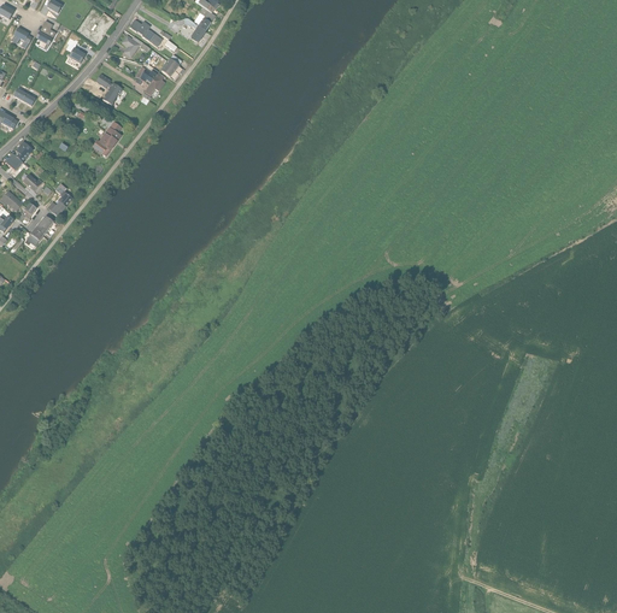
[(51,0),(46,7),(57,13),(62,5),(54,0),(51,0)]
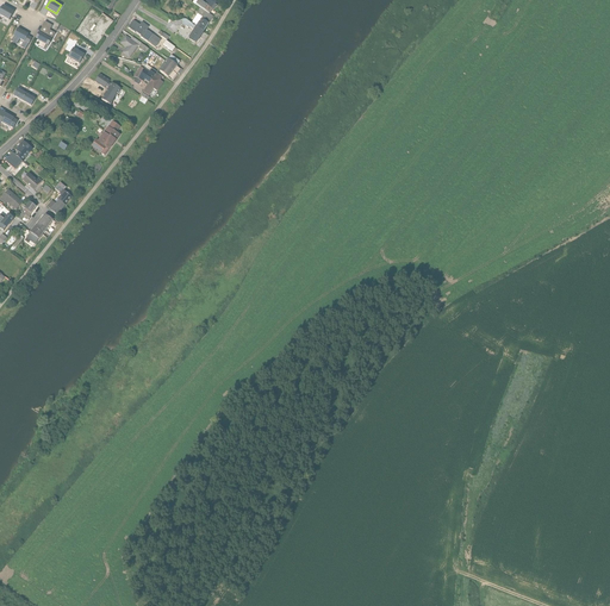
[(210,13),(212,8),(204,2),(200,0),(198,0),(195,4),(200,7),(204,10),(209,12),(210,13)]
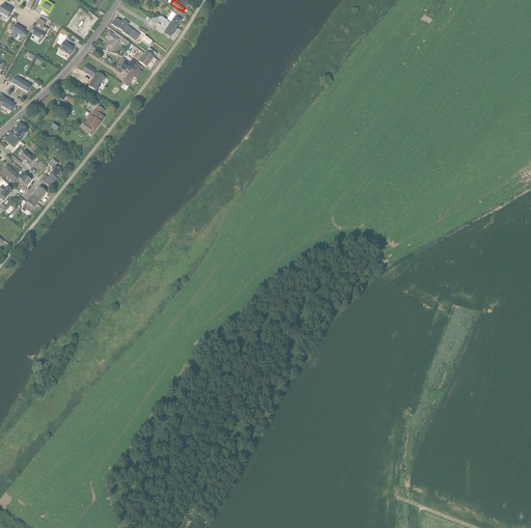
[(178,0),(177,2),(185,7),(186,8),(188,4),(187,3),(189,1),(187,0),(178,0)]
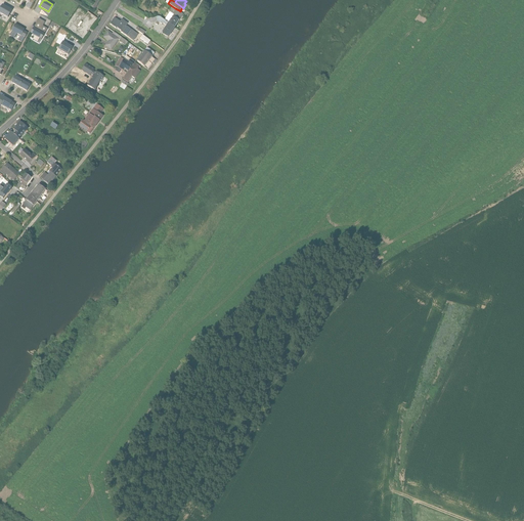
[(0,5),(0,11),(8,15),(10,11),(12,8),(9,7),(2,3),(0,6),(0,5)]
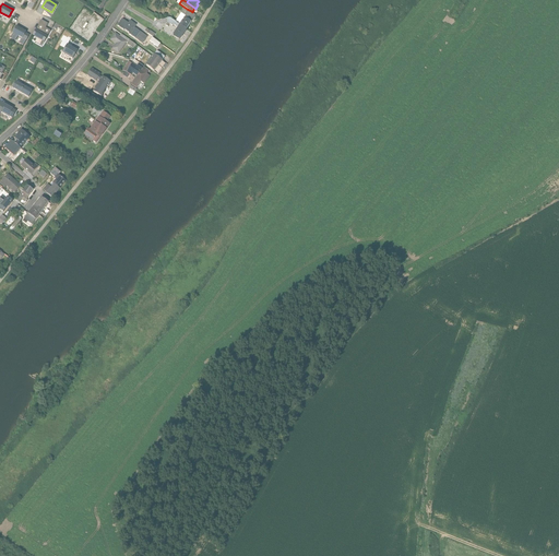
[(175,20),(179,23),(181,20),(183,16),(191,21),(195,14),(192,12),(191,11),(187,9),(183,7),(181,11),(180,11),(175,20)]
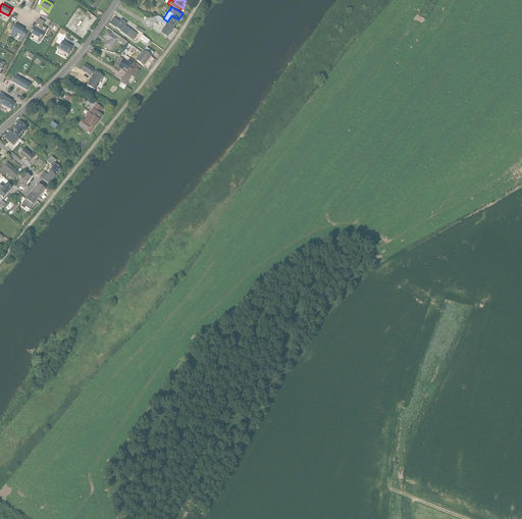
[(115,17),(114,15),(109,22),(115,27),(116,26),(118,28),(122,21),(120,20),(119,19),(115,17)]
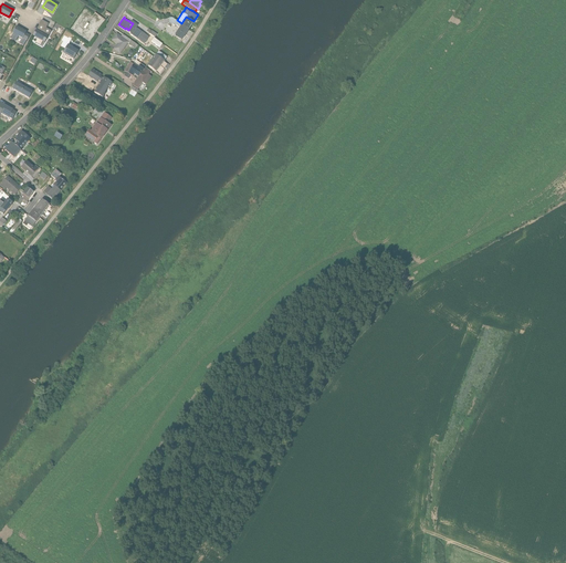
[(181,23),(177,20),(173,17),(169,17),(169,21),(167,24),(170,25),(171,23),(175,25),(176,24),(179,27),(181,23)]
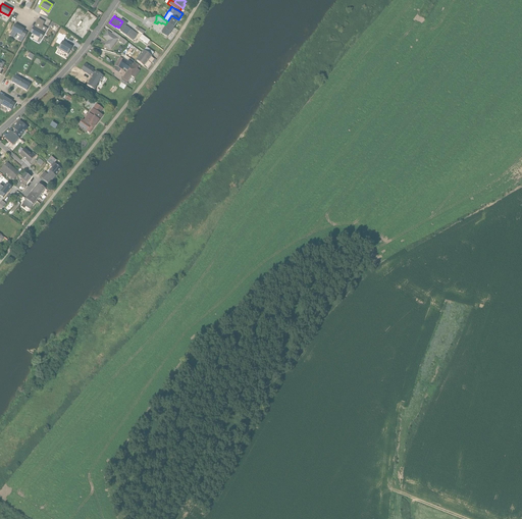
[(167,21),(174,27),(178,19),(171,15),(169,18),(167,21)]
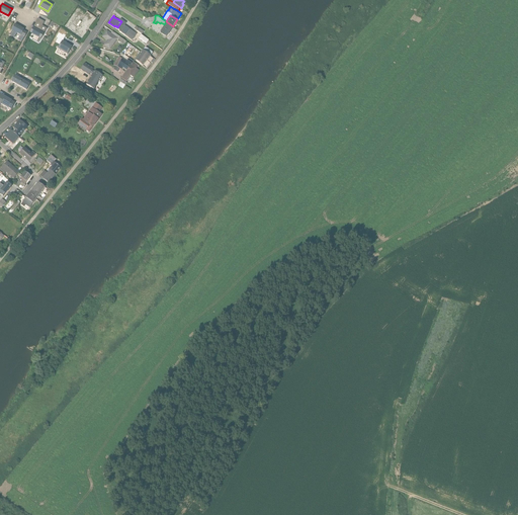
[(37,16),(31,33),(42,37),(48,25),(44,24),(45,19),(37,16)]
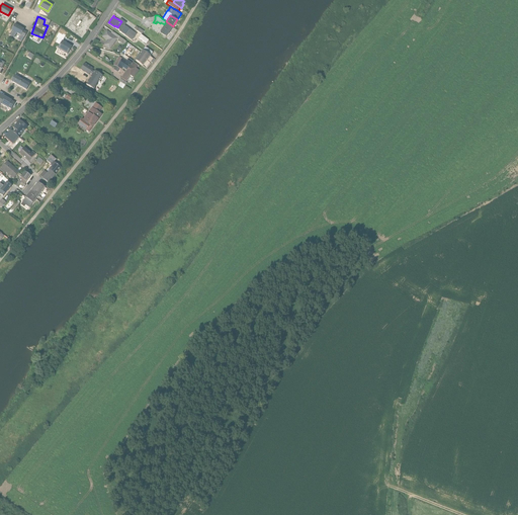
[(121,21),(117,27),(120,28),(119,29),(125,34),(125,33),(130,27),(124,23),(121,21)]
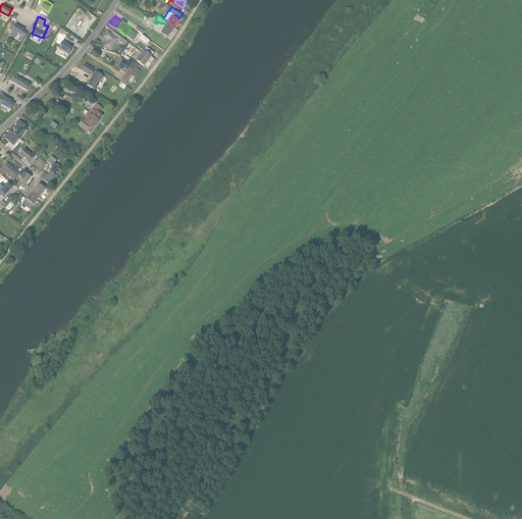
[(167,21),(165,24),(161,32),(168,36),(174,27),(167,21)]
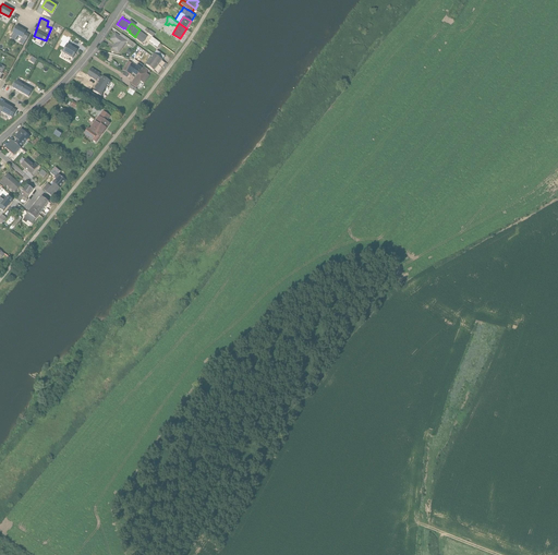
[(16,24),(12,31),(25,39),(29,33),(25,31),(26,29),(16,24)]
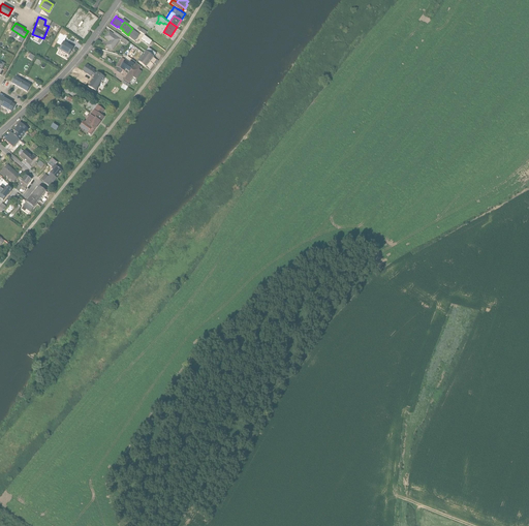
[(120,38),(113,33),(109,30),(104,36),(109,39),(105,44),(112,50),(120,38)]
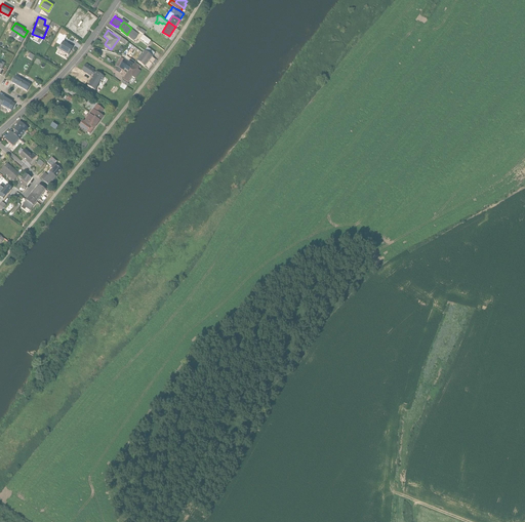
[(119,38),(120,39),(119,40),(125,44),(128,41),(114,31),(112,33),(119,38)]
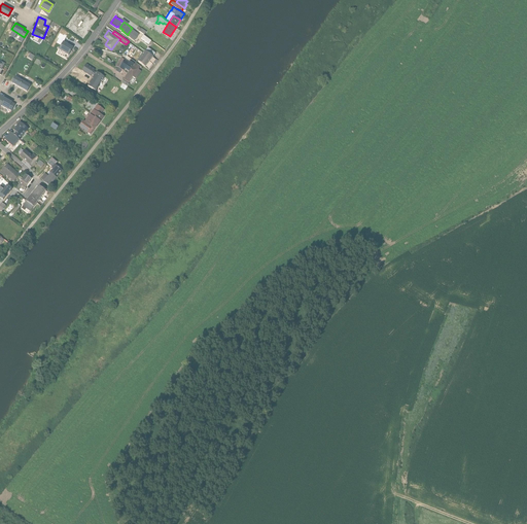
[(150,40),(151,40),(151,39),(143,34),(141,37),(148,43),(150,40)]
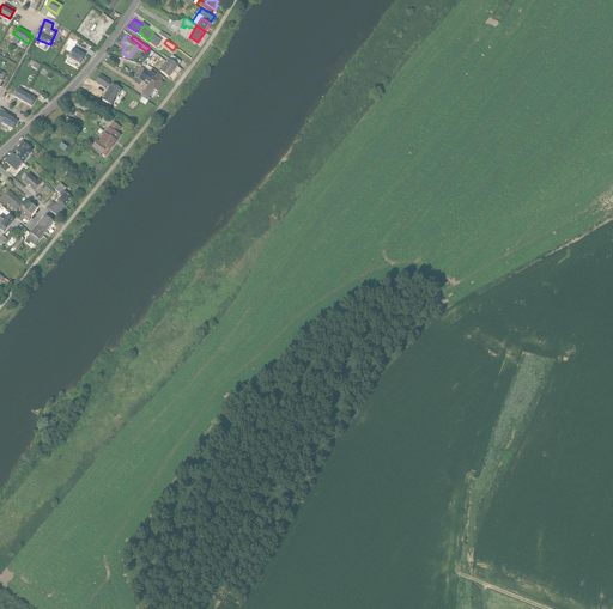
[(70,59),(82,64),(86,53),(74,48),(70,59)]
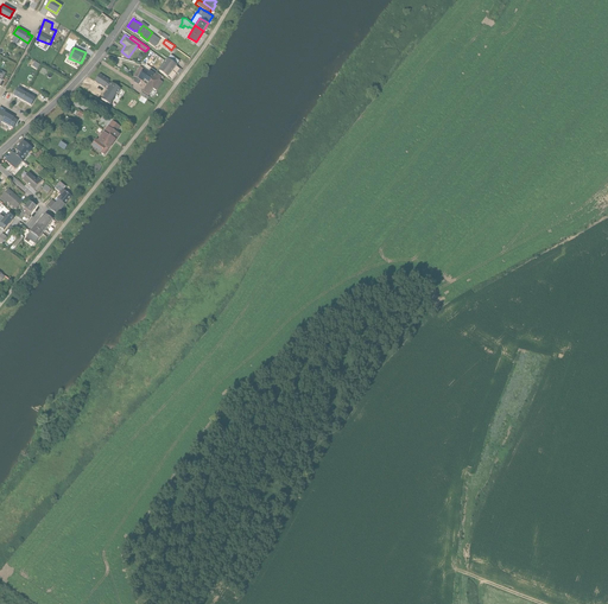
[(168,57),(176,64),(179,59),(170,53),(168,57)]
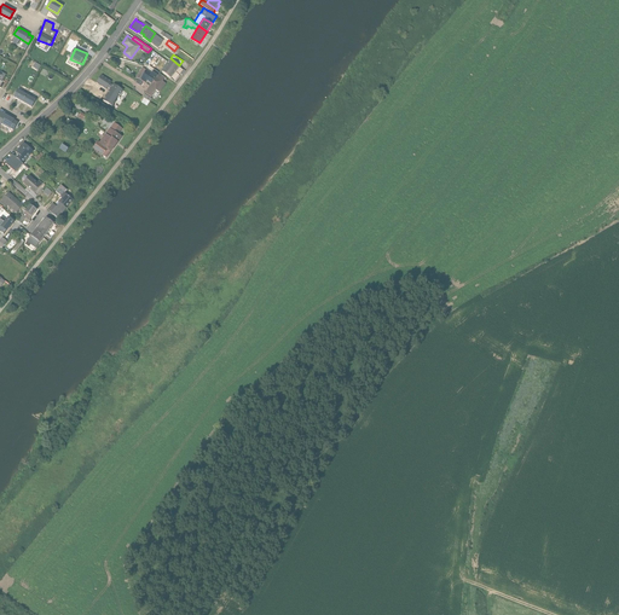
[(179,65),(171,58),(168,61),(168,62),(162,70),(171,77),(179,65)]
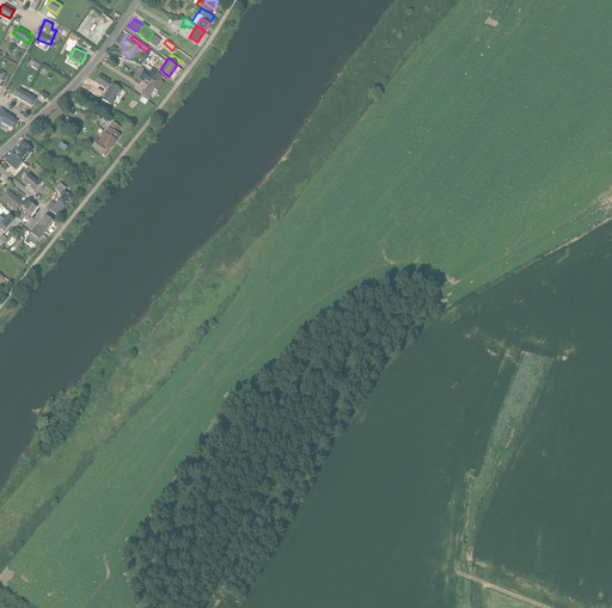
[(136,77),(139,78),(145,68),(140,66),(134,75),(136,77)]
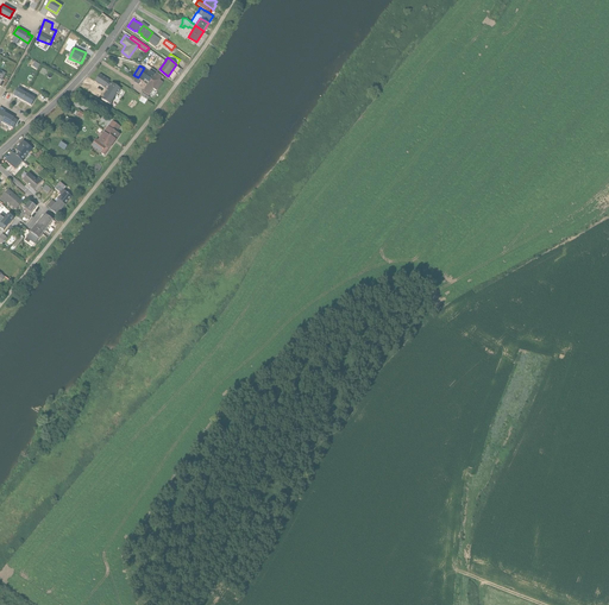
[(144,68),(138,77),(143,81),(144,79),(148,81),(149,82),(155,73),(157,70),(151,67),(150,69),(149,70),(144,68)]
